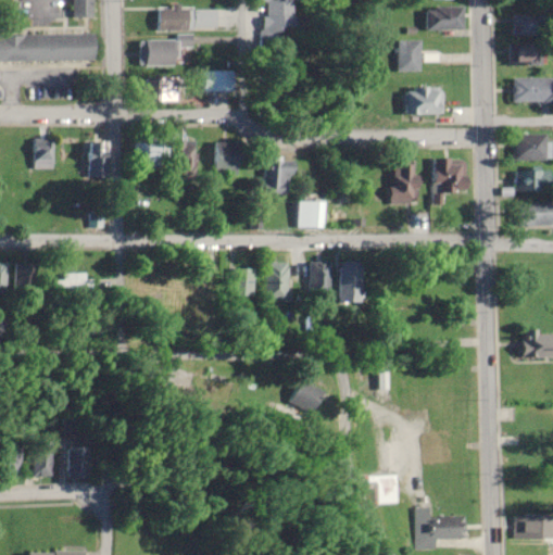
[(74,0),(74,16),(95,16),(95,0),(74,0)]
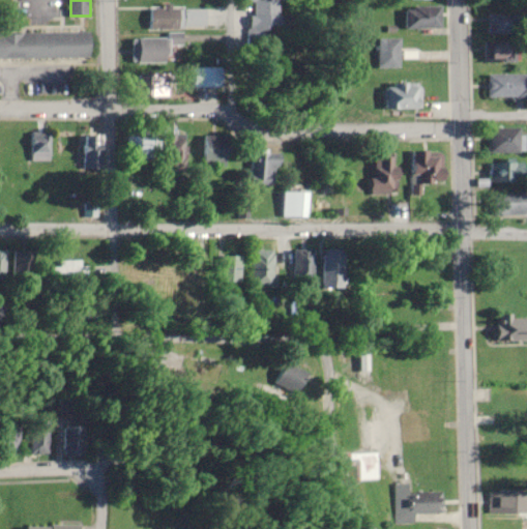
[(249,27),(249,46),(279,45),(277,0),(255,0),(256,27),(249,27)]
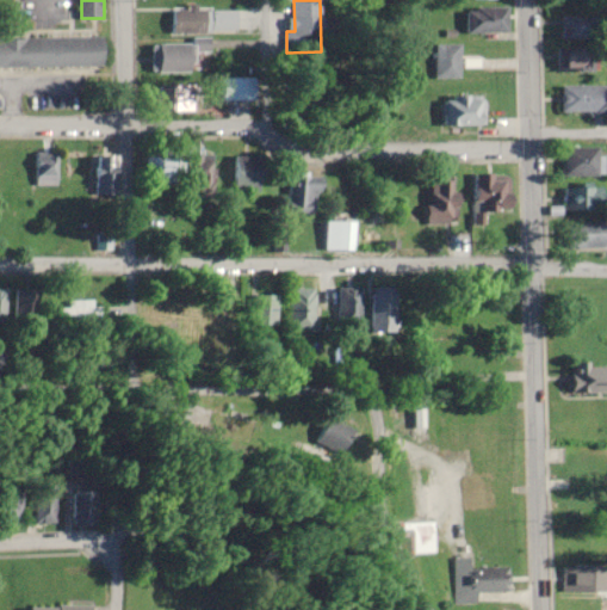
[(239,30),(239,7),(174,7),(175,31),(239,30)]
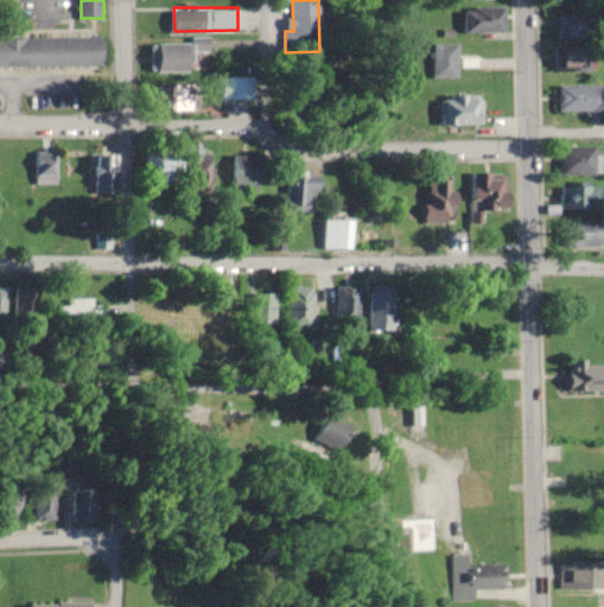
[(468,31),(506,31),(506,8),(468,8),(468,31)]
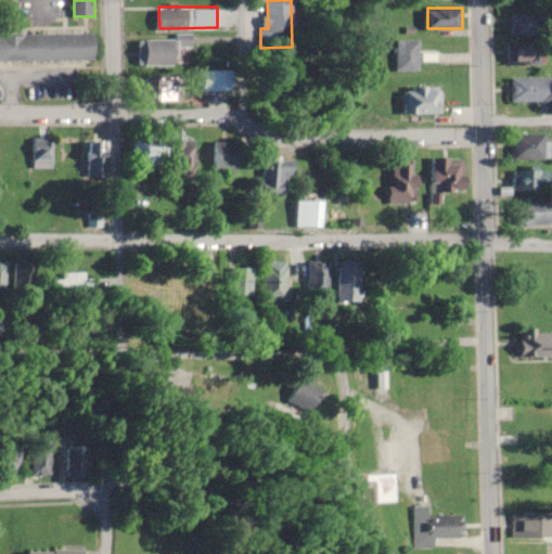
[(543,13),(513,13),(513,35),(543,35),(543,13)]
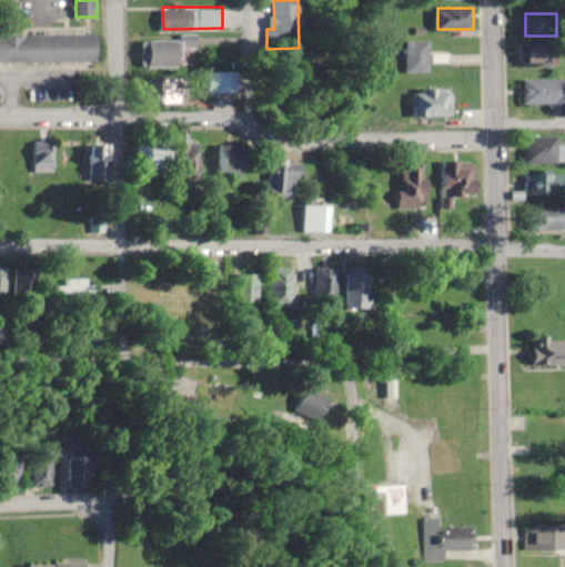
[(98,34),(0,34),(0,61),(98,61),(98,34)]
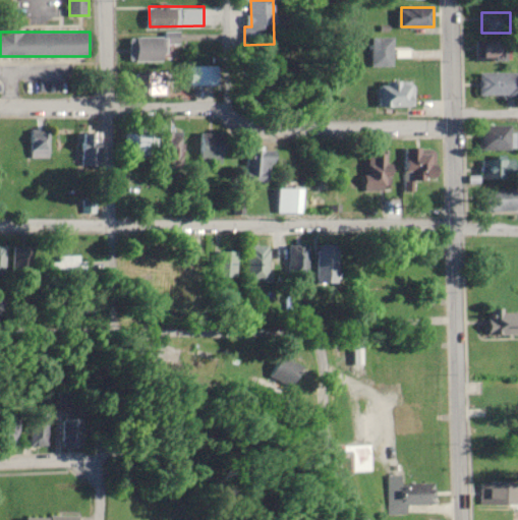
[(130,37),(130,60),(165,60),(165,37),(130,37)]
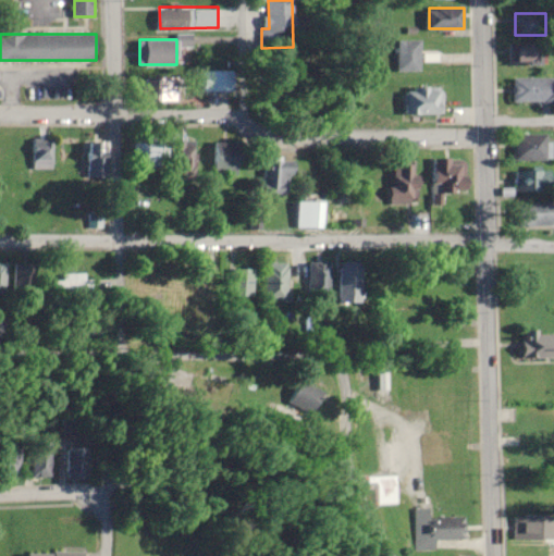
[(398,71),(421,71),(421,40),(398,40),(398,71)]
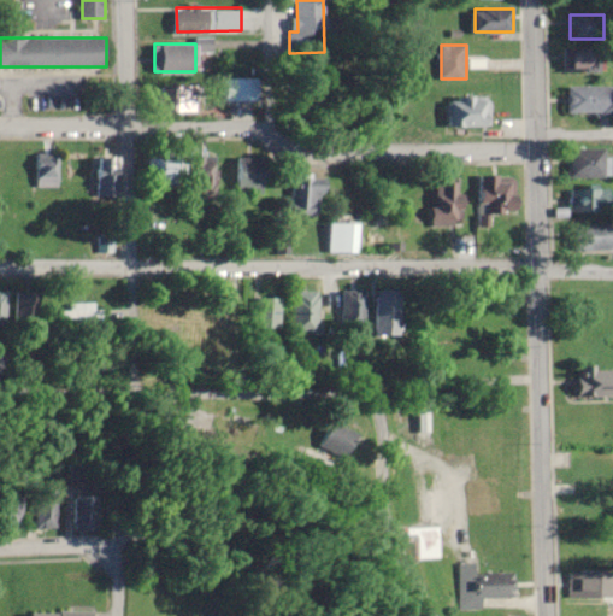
[(597,70),(597,47),(566,47),(566,70),(597,70)]
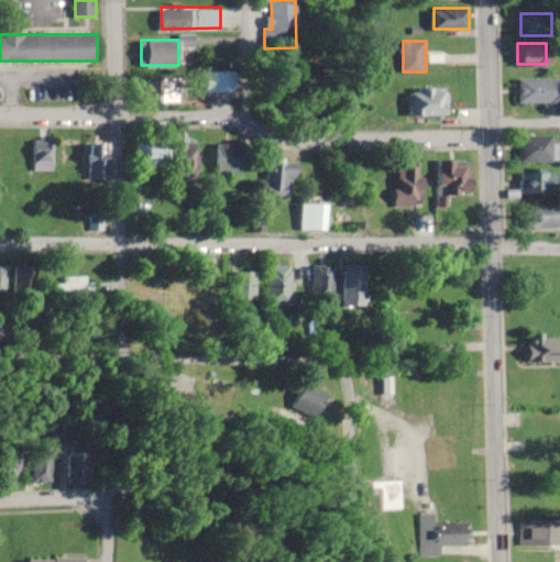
[(237,70),(207,70),(207,91),(237,91),(237,70)]
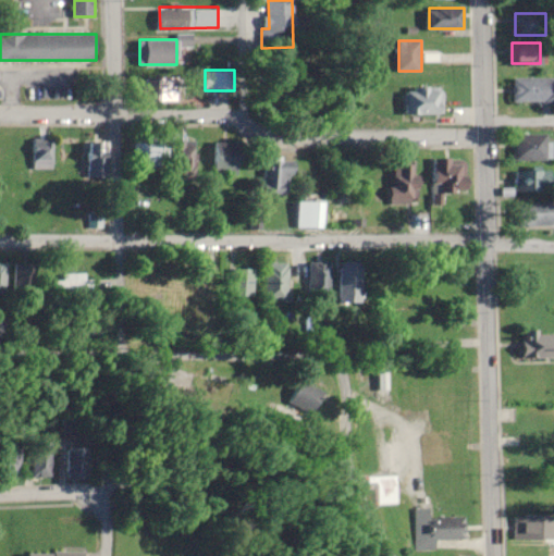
[(182,100),(182,75),(146,75),(146,100),(182,100)]
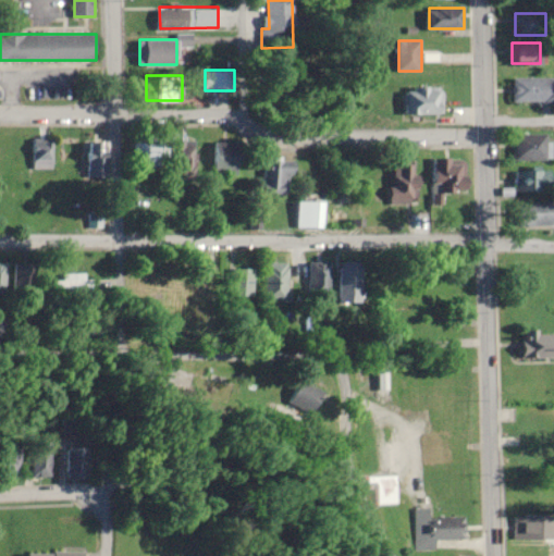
[(515,102),(553,101),(553,77),(515,77),(515,102)]
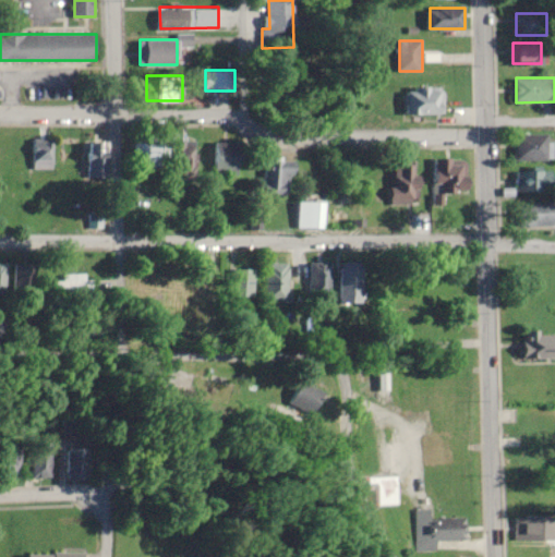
[(406,88),(406,114),(445,114),(445,88),(406,88)]
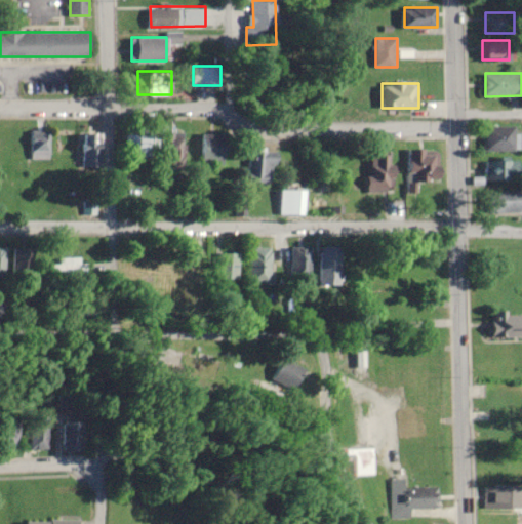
[(519,152),(519,126),(485,127),(485,152),(519,152)]
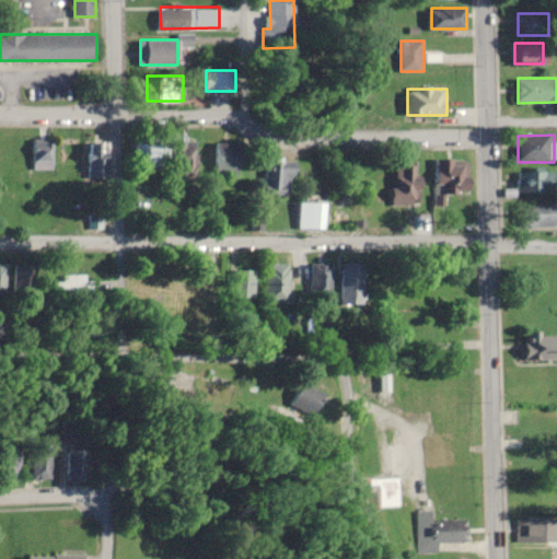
[(34,170),(55,170),(55,139),(34,139),(34,170)]
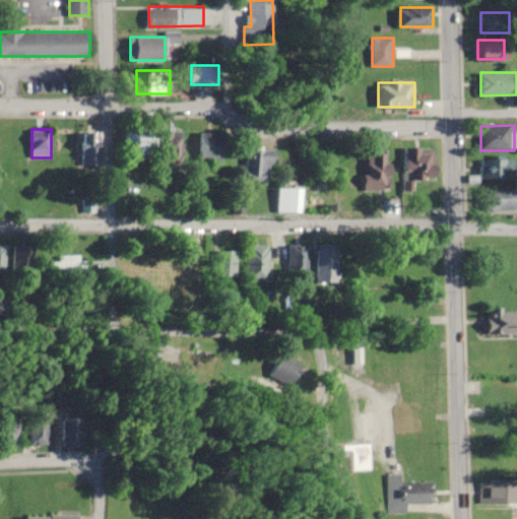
[(148,130),(127,130),(127,157),(148,157),(148,130)]
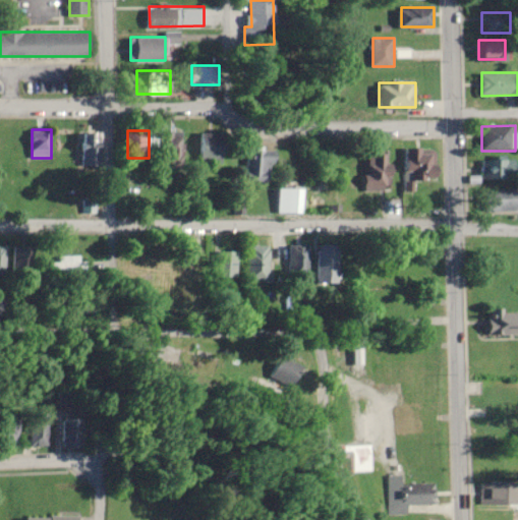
[(82,132),(82,166),(96,166),(96,132),(82,132)]
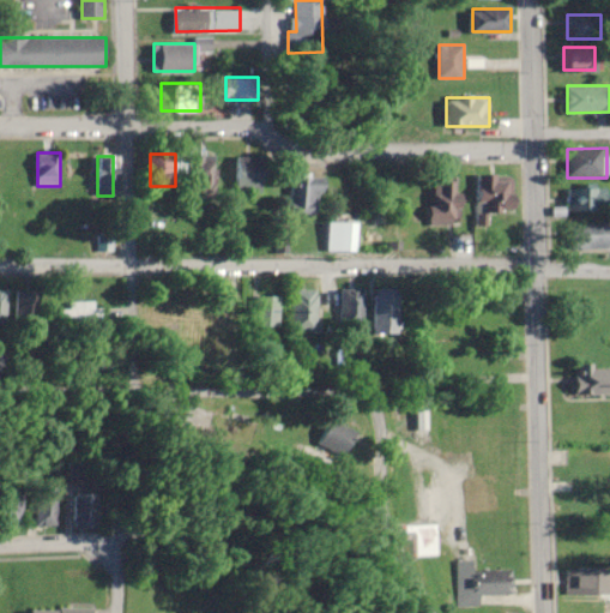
[(265,156),(237,156),(237,194),(265,194),(265,156)]
